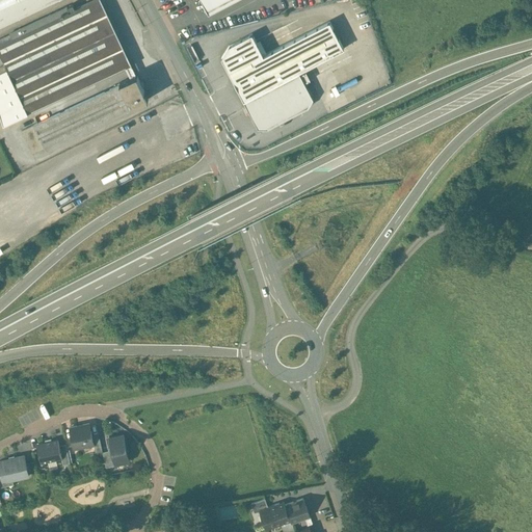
[(0,0),(0,24),(52,0),(0,0)]
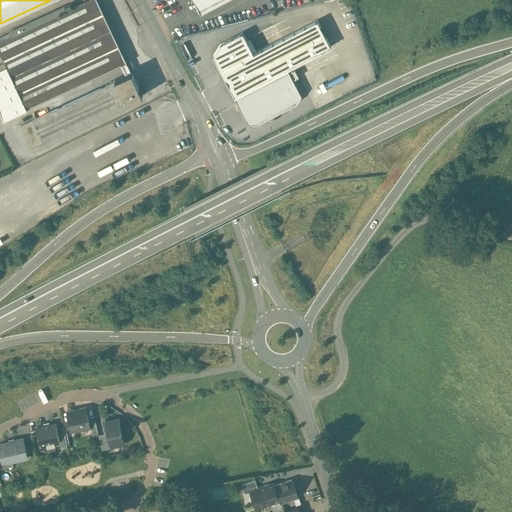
[(70,4),(9,32),(12,37),(0,42),(0,51),(8,69),(27,109),(127,63),(97,0),(90,0),(72,8),(70,4)]
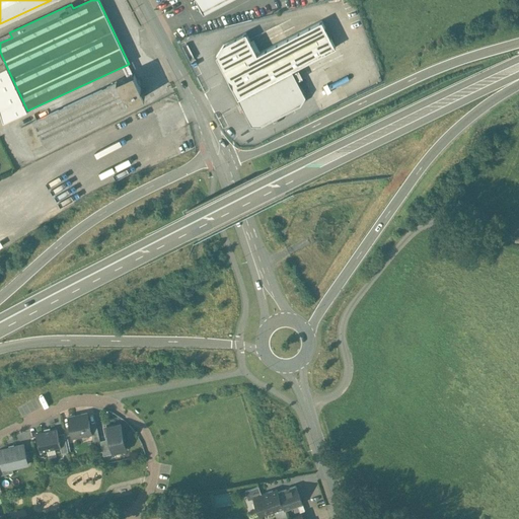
[(199,0),(205,10),(223,0),(199,0)]
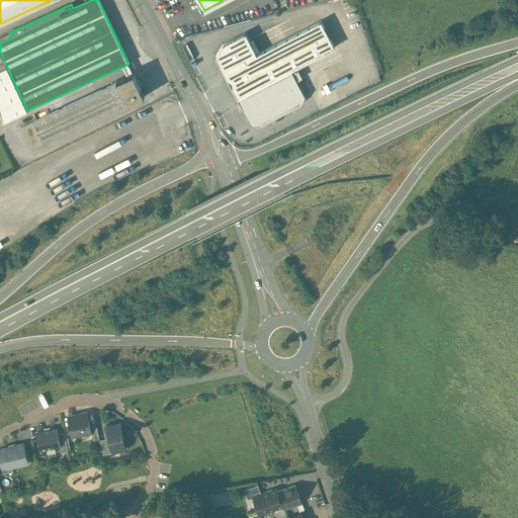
[(246,32),(224,44),(216,56),(238,98),(335,47),(321,20),(257,54),(246,32)]
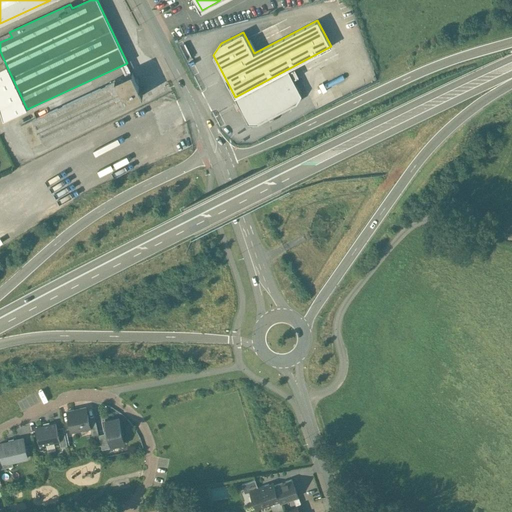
[(27,109),(8,69),(0,72),(0,80),(16,115),(27,109)]
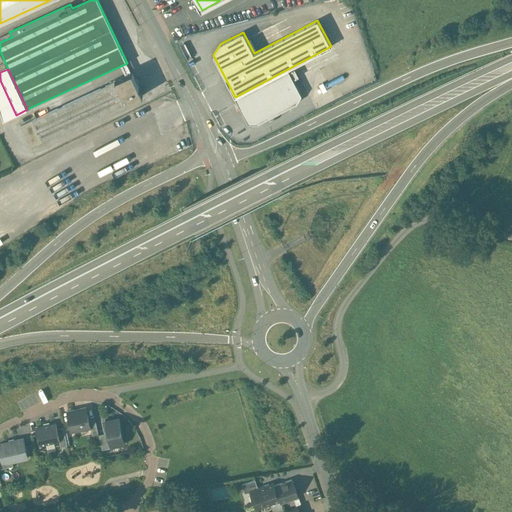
[(287,71),(236,98),(251,126),(258,127),(297,106),(301,97),(287,71)]
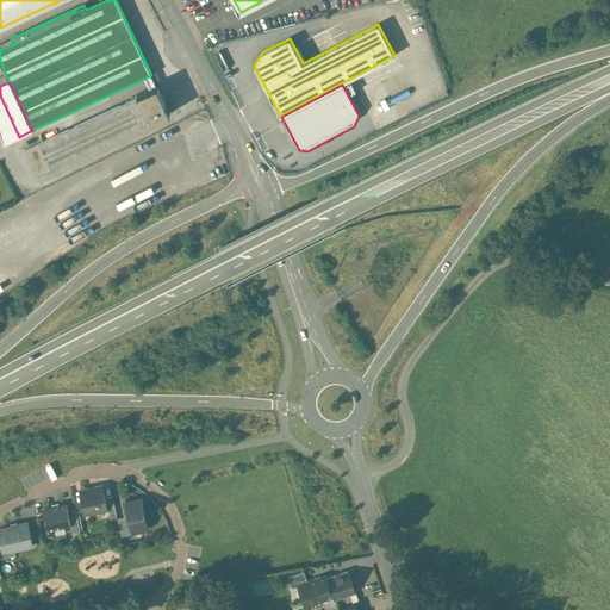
[(138,97),(38,143),(38,144),(50,169),(150,123),(170,113),(157,86),(137,94),(138,97)]
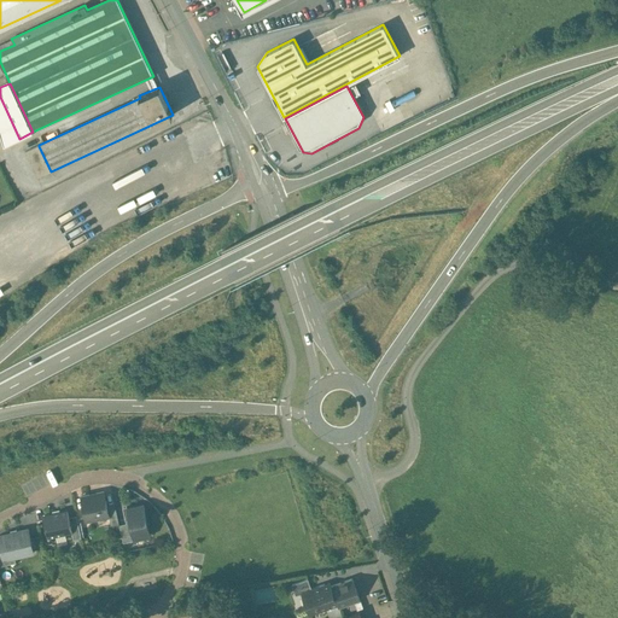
[(39,146),(25,152),(38,178),(51,172),(39,146)]
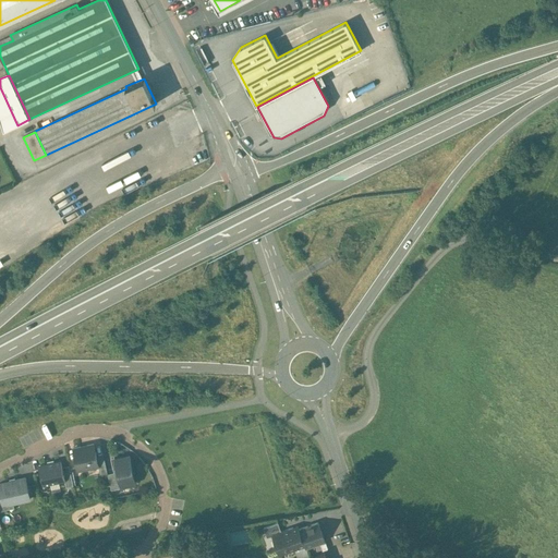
[(94,444),(73,448),(79,470),(98,465),(94,444)]
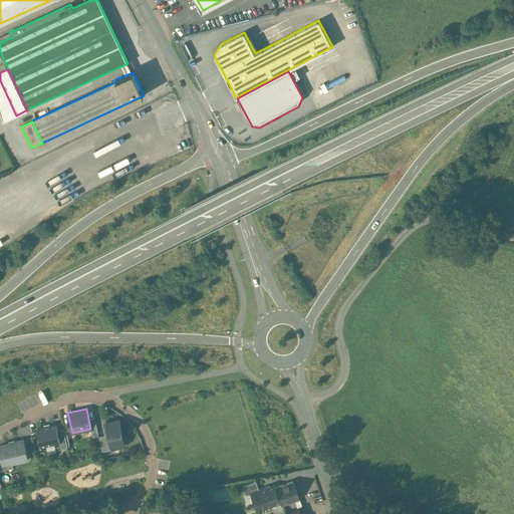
[(119,418),(105,422),(107,432),(104,432),(105,435),(105,436),(108,435),(111,449),(125,446),(119,418)]
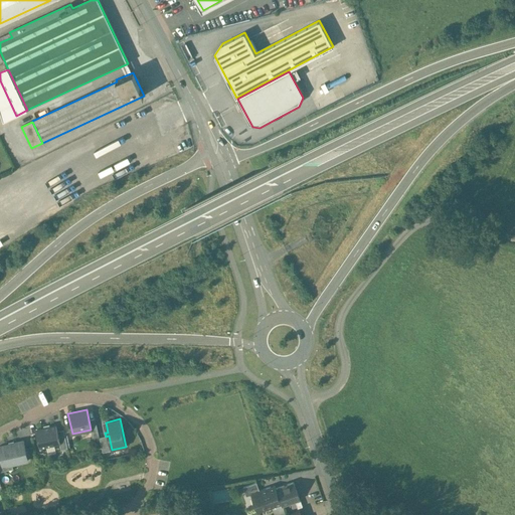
[(96,420),(90,421),(92,433),(98,432),(96,420)]
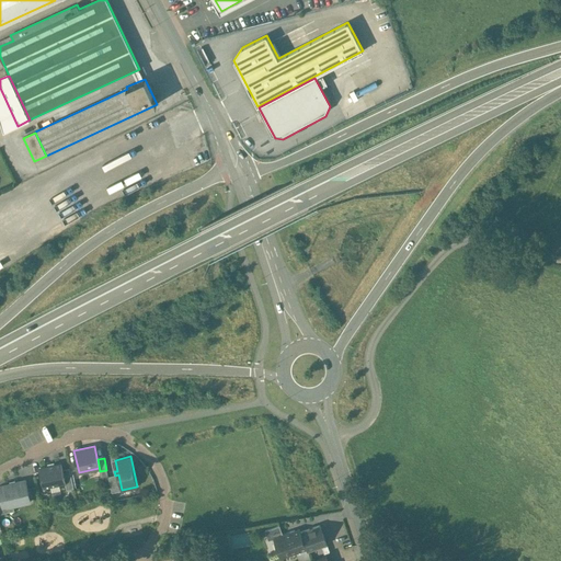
[(61,462),(39,467),(44,488),(66,482),(64,472),(61,462)]
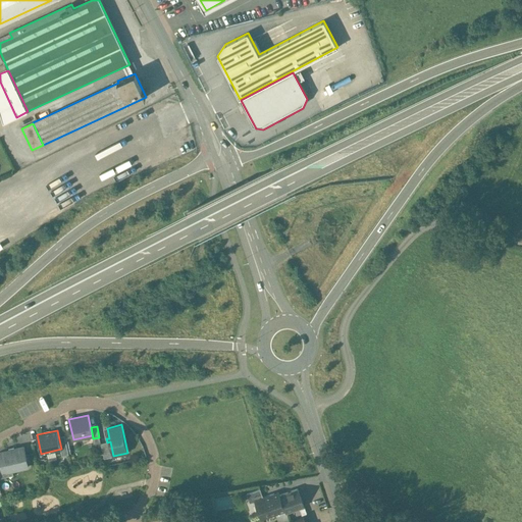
[(65,437),(59,439),(61,449),(62,455),(68,454),(65,437)]
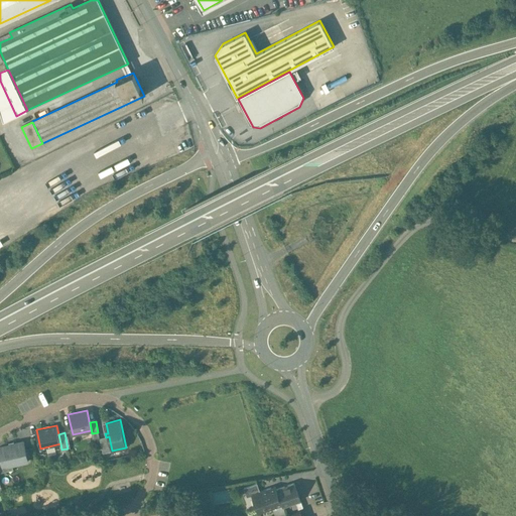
[(106,437),(100,438),(103,453),(112,450),(109,436),(106,437)]
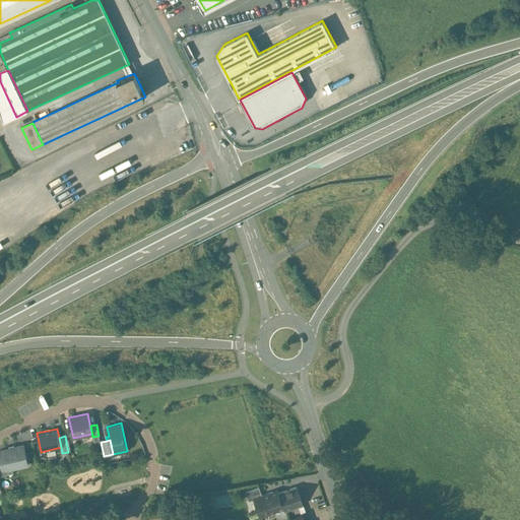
[(14,447),(0,450),(0,455),(0,457),(3,470),(4,470),(28,464),(23,445),(14,447)]
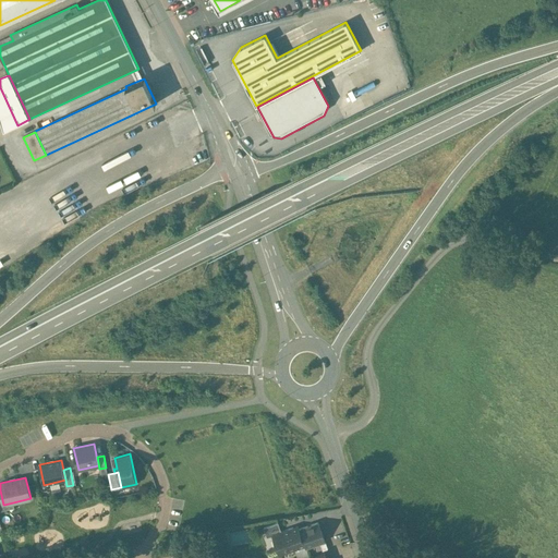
[(278,522),(264,528),(267,537),(274,535),(274,534),(281,531),(278,522)]
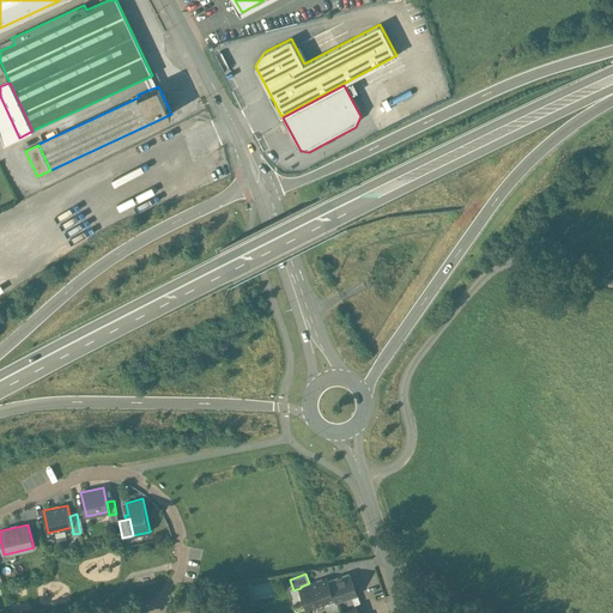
[(350,574),(329,581),(329,583),(335,599),(337,601),(352,595),(357,594),(350,574)]
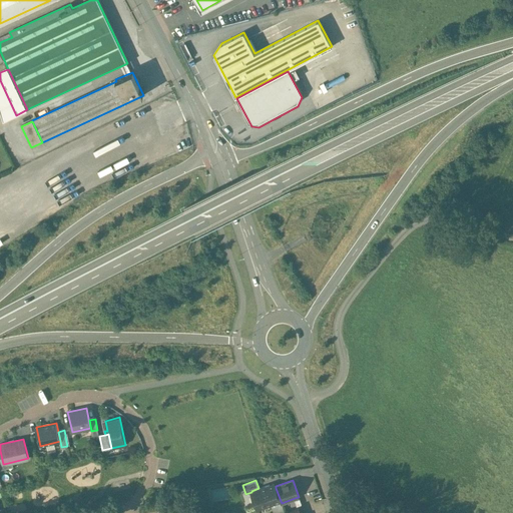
[(259,488),(251,491),(251,492),(258,509),(272,504),(281,501),(276,488),(272,490),(270,485),(259,488)]
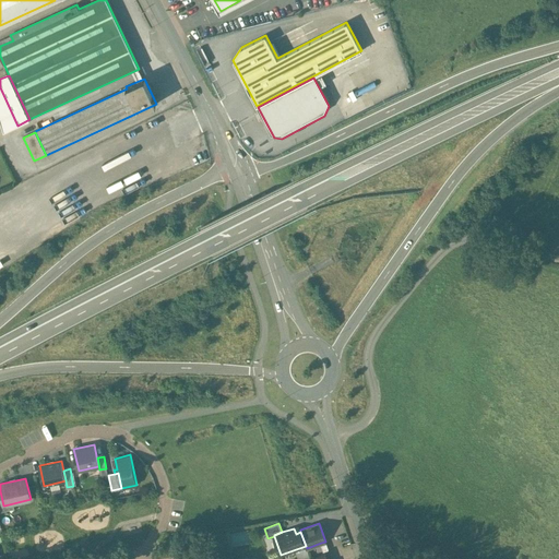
[(233,545),(250,543),(249,533),(232,534),(233,545)]
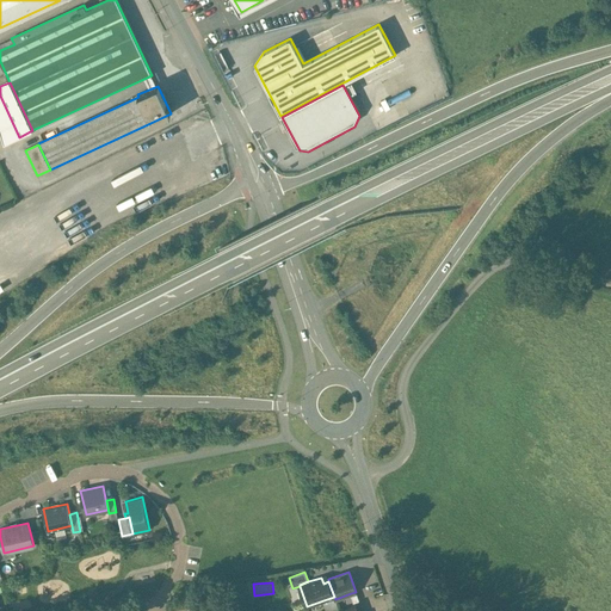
[(335,599),(334,597),(323,600),(326,610),(337,610),(339,610),(335,599)]
